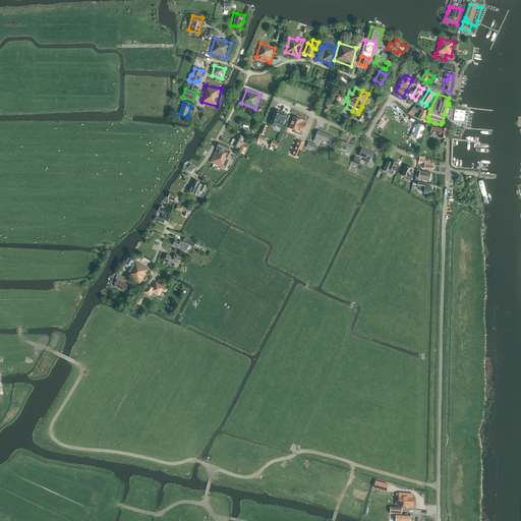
[(422,109),(418,118),(423,121),(427,112),(422,109)]
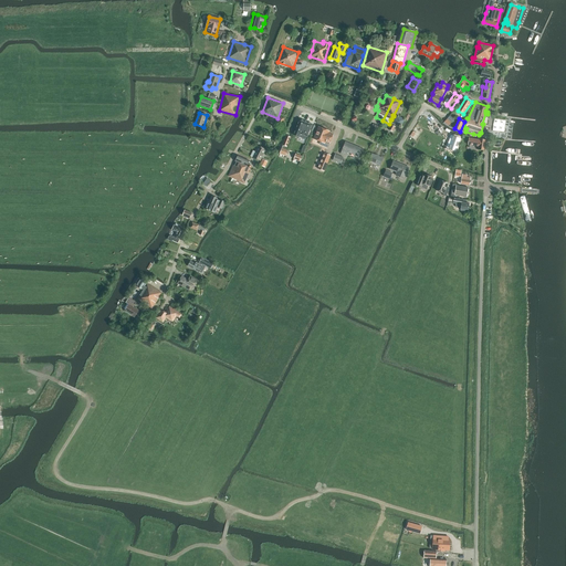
[(307,136),(312,124),(300,119),(294,135),(299,137),(299,136),(306,139),(307,136)]
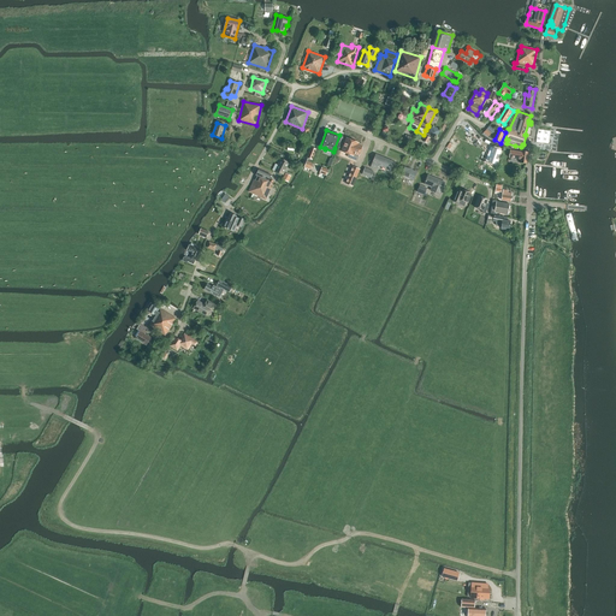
[(550,143),(550,130),(538,130),(537,142),(550,143)]
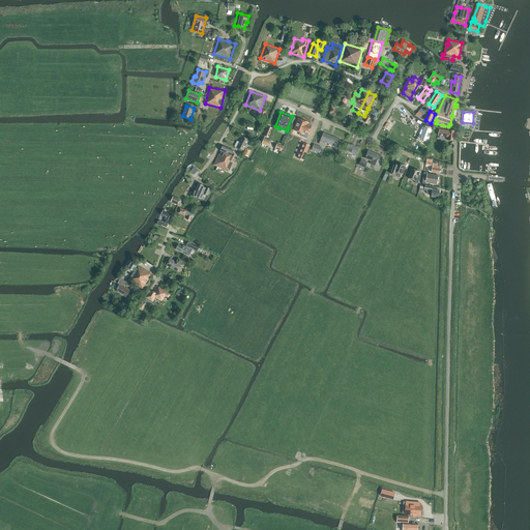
[(304,133),(308,135),(312,126),(307,124),(308,122),(298,118),(293,130),(303,135),(304,133)]
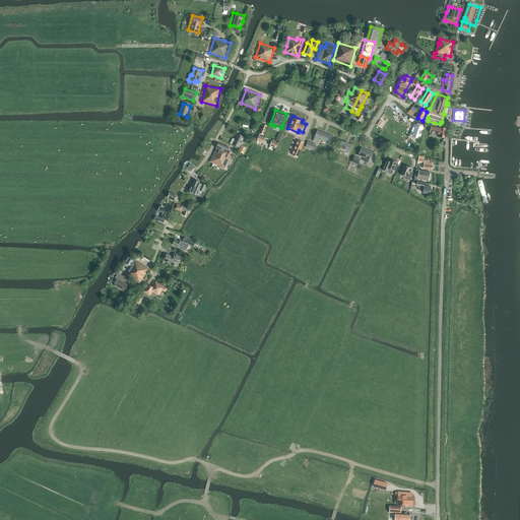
[(263,124),(259,133),(264,135),(267,126),(263,124)]
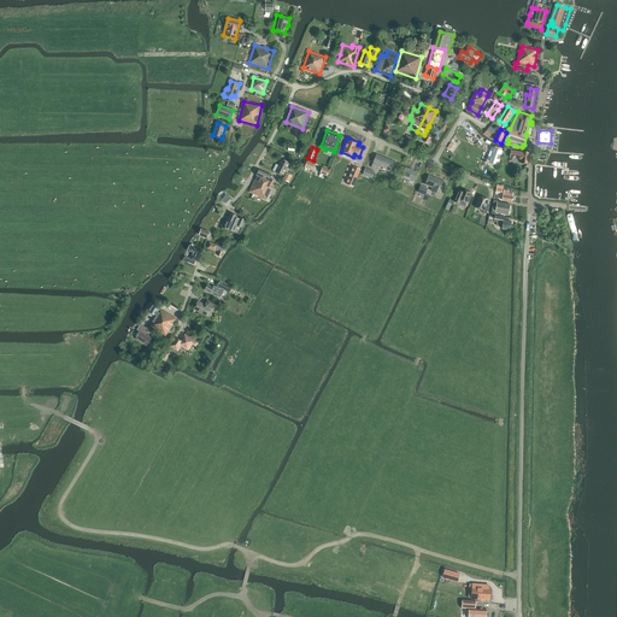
[(522,164),(528,164),(529,152),(524,151),(523,153),(511,152),(511,159),(523,160),(522,164)]
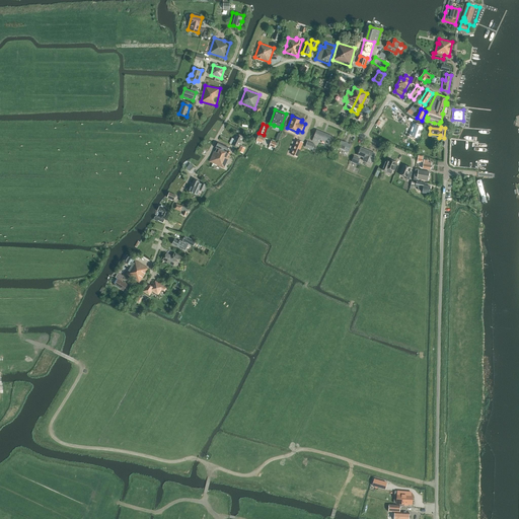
[(331,136),(316,130),(312,141),(317,143),(319,140),(329,144),(331,136)]
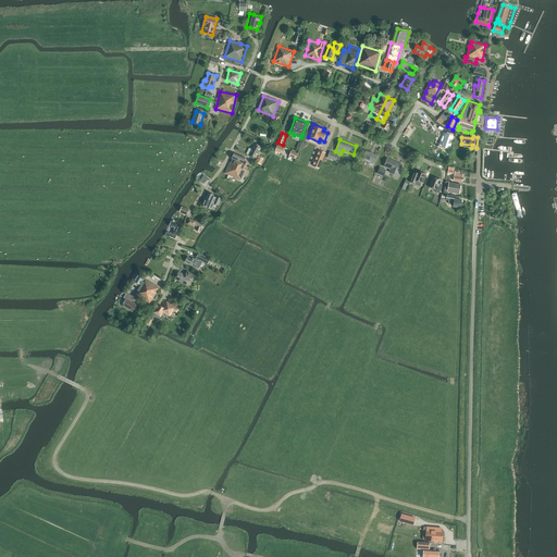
[(255,144),(249,155),(257,159),(262,147),(255,144)]
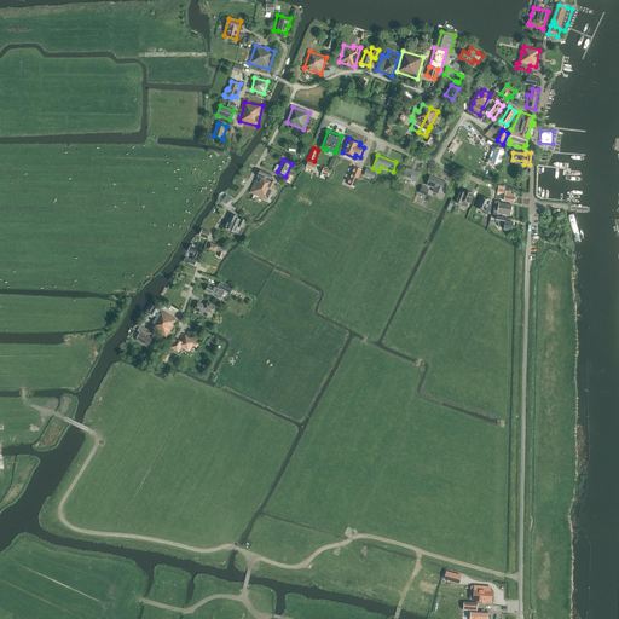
[(354,167),(347,184),(354,187),(362,171),(354,167)]
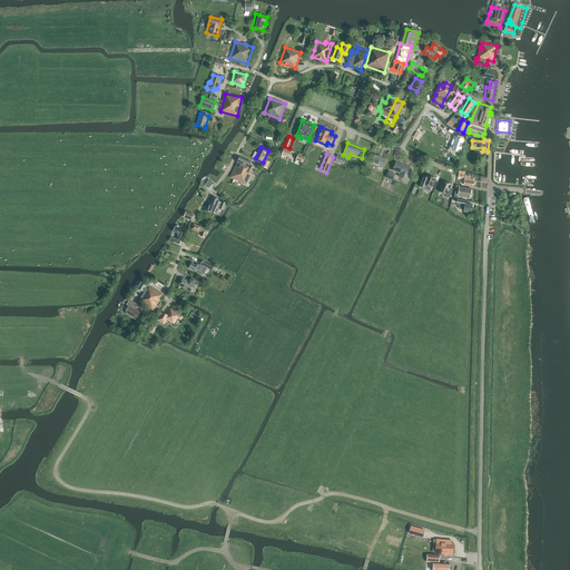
[(374,155),(372,163),(383,167),(386,159),(374,155)]
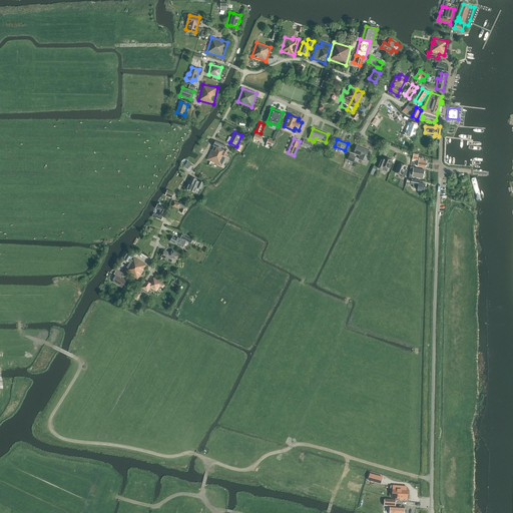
[(207,159),(221,166),(227,152),(223,151),(226,146),(215,141),(213,146),(214,147),(212,149),(207,159)]
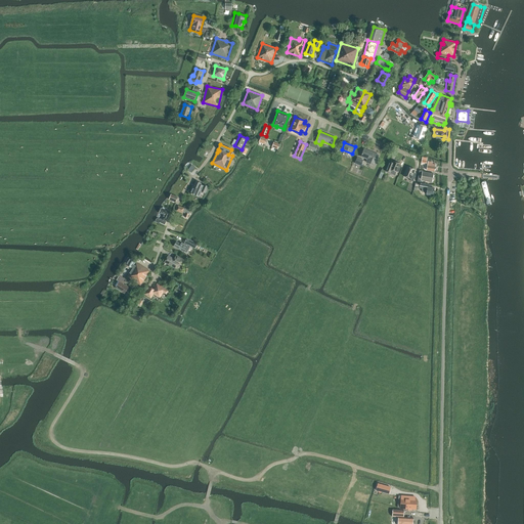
[(379,155),(364,149),(361,157),(368,160),(367,163),(372,164),(373,162),(376,163),(379,155)]
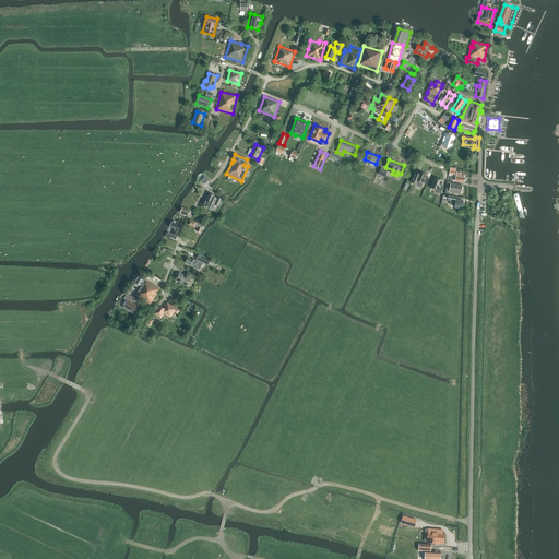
[(415,176),(412,182),(415,185),(421,187),(424,181),(426,182),(427,179),(425,178),(426,175),(420,171),(419,174),(416,173),(415,176)]
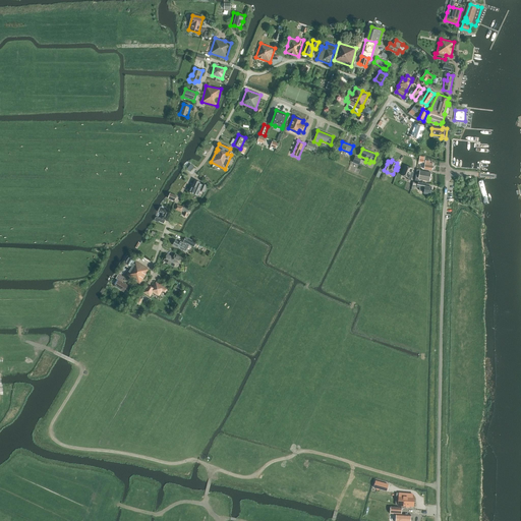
[(424,169),(432,170),(433,164),(429,163),(429,161),(425,161),(424,169)]
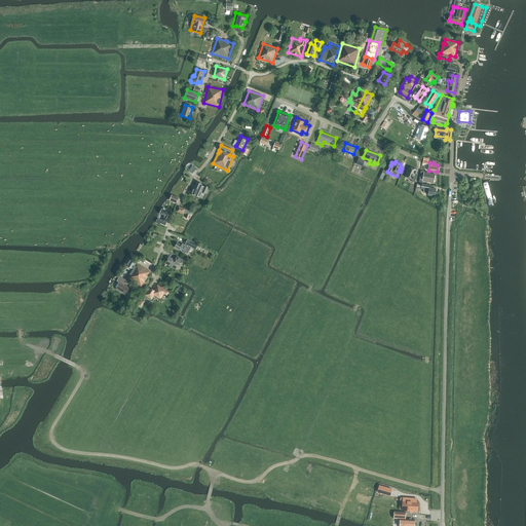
[(409,167),(405,177),(412,180),(411,181),(411,183),(415,184),(415,183),(414,182),(417,175),(415,174),(416,171),(409,167)]
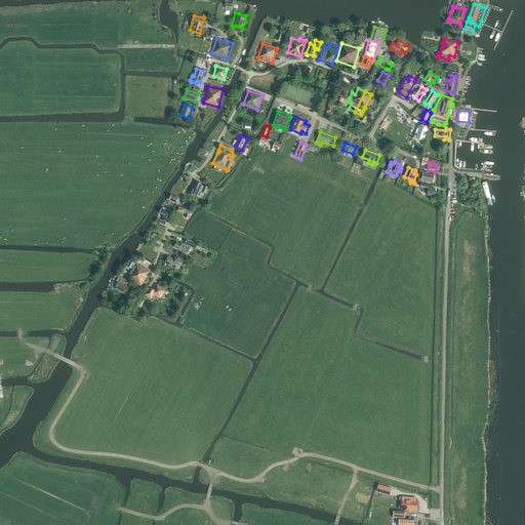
[(422,173),(418,173),(417,183),(421,183),(421,180),(433,183),(434,174),(422,172),(422,173)]
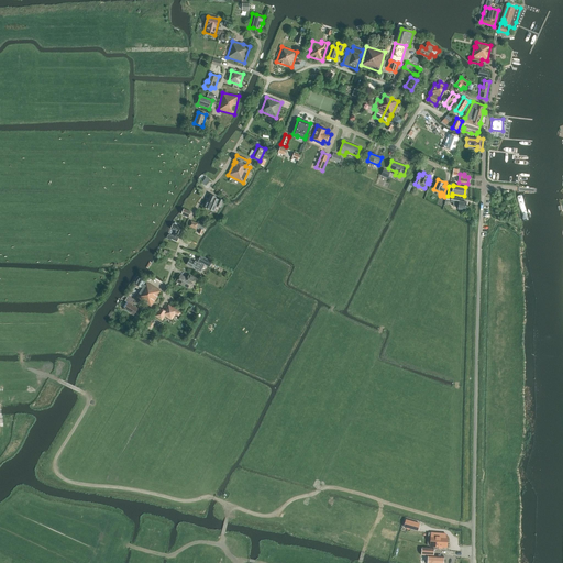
[(219,199),(216,198),(217,197),(210,195),(205,208),(210,210),(211,209),(214,210),(217,206),(221,208),(223,200),(219,198),(219,199)]
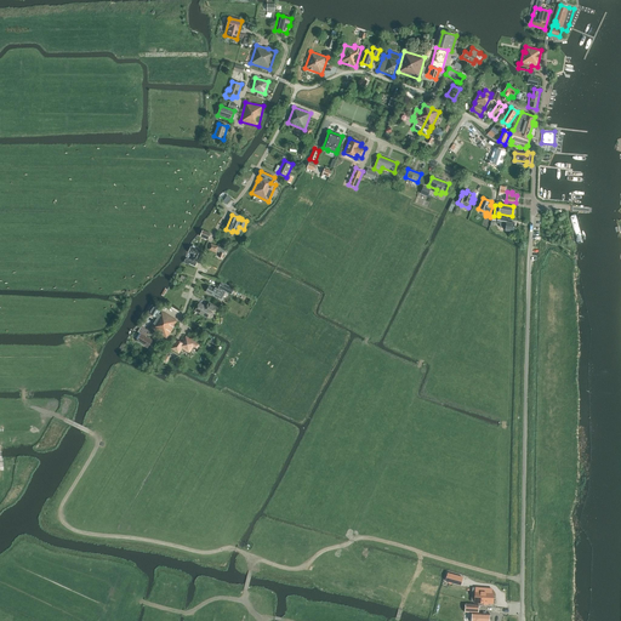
[(505,228),(505,231),(513,232),(514,223),(507,222),(508,218),(497,217),(497,220),(497,223),(500,223),(500,227),(505,228)]
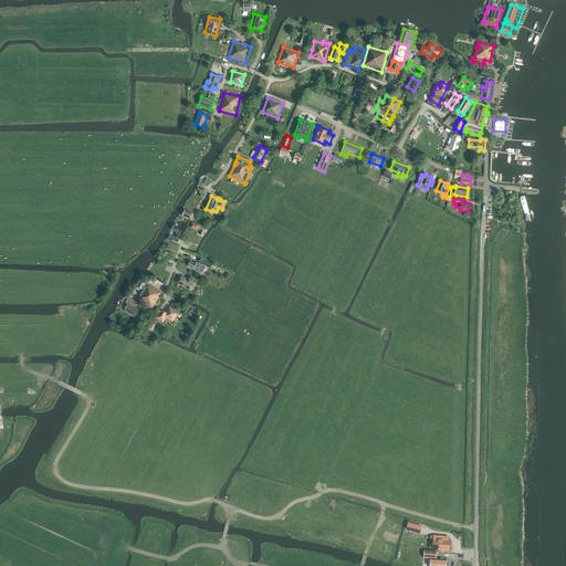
[(520,201),(526,220),(532,218),(525,199),(520,201)]
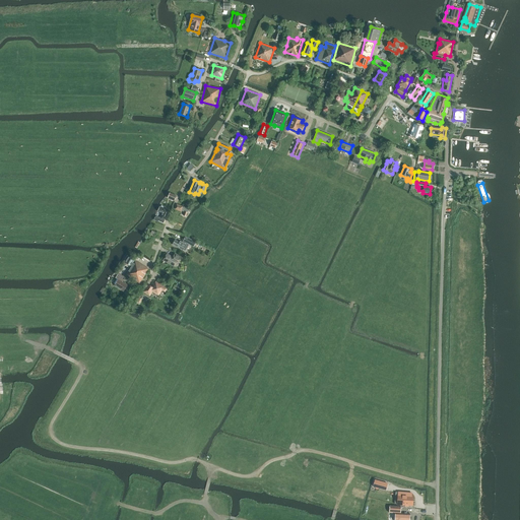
[(178,196),(170,193),(168,198),(176,201),(178,196)]
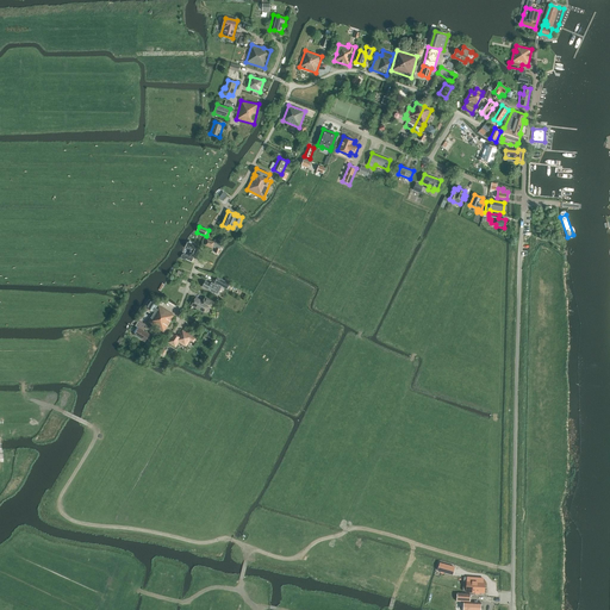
[(200,248),(187,242),(185,248),(190,250),(188,255),(186,255),(184,254),(182,255),(181,257),(182,259),(184,260),(186,259),(192,262),(194,257),(195,259),(200,248)]
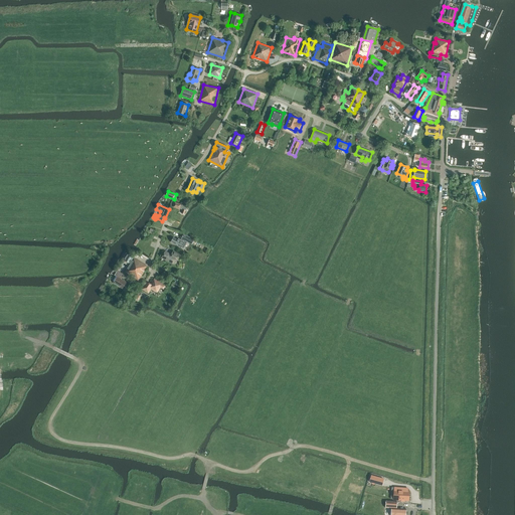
[(194,240),(183,234),(180,239),(178,238),(178,239),(173,237),(171,242),(183,249),(187,242),(191,244),(194,240)]
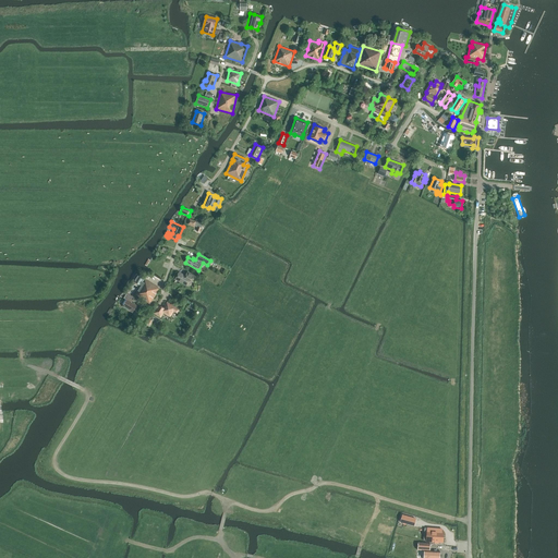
[(176,279),(186,286),(191,279),(192,280),(194,276),(189,273),(186,277),(179,273),(176,279)]
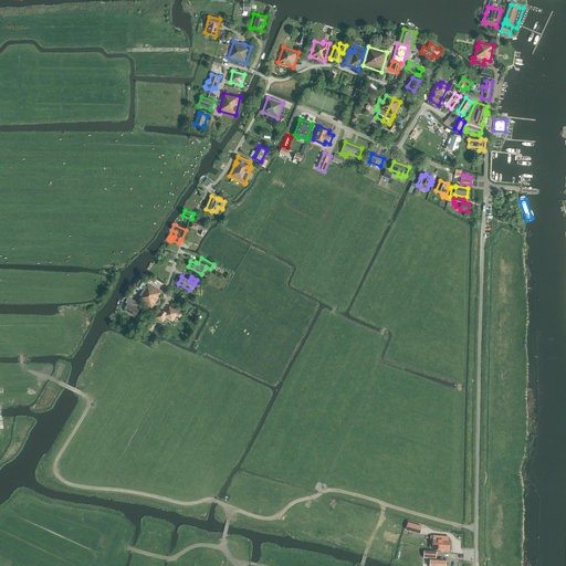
[(137,299),(153,308),(163,293),(147,283),(140,280),(137,285),(143,290),(137,299)]
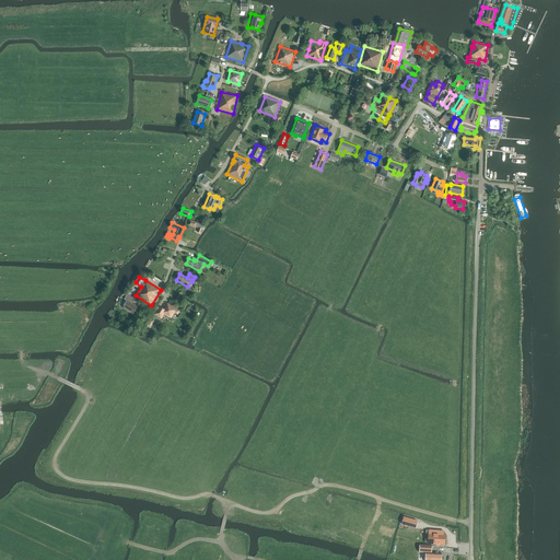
[(125,300),(126,301),(123,305),(124,306),(123,307),(133,314),(138,307),(132,303),(135,299),(127,294),(125,300)]
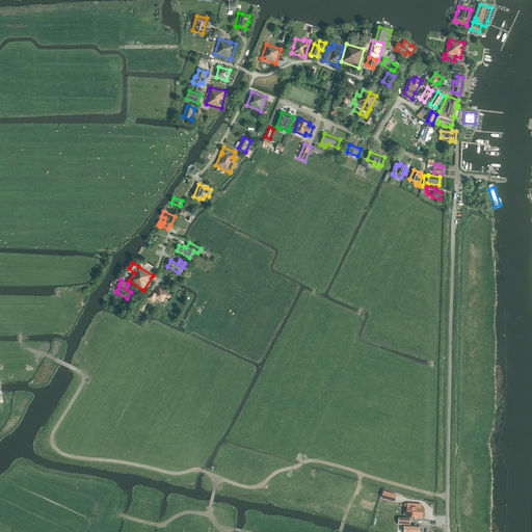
[(147,298),(153,302),(156,298),(162,302),(166,296),(168,298),(170,295),(159,289),(156,294),(151,291),(147,298)]
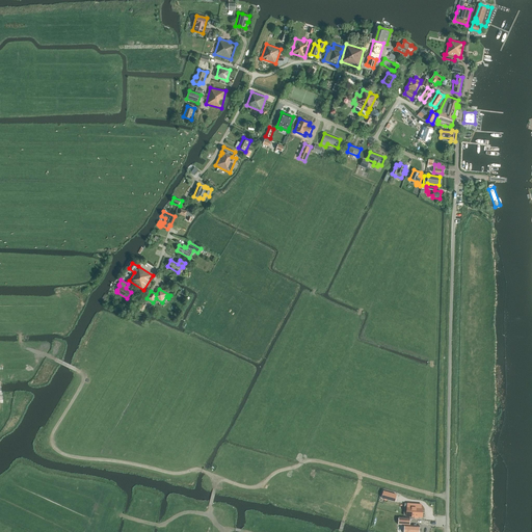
[(3,403),(16,403),(16,395),(12,395),(12,397),(3,396),(3,403)]
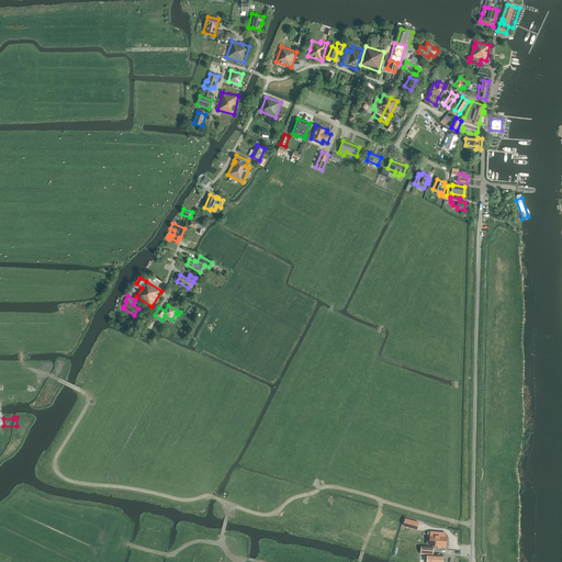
[(405,517),(403,525),(417,529),(419,521),(405,517)]
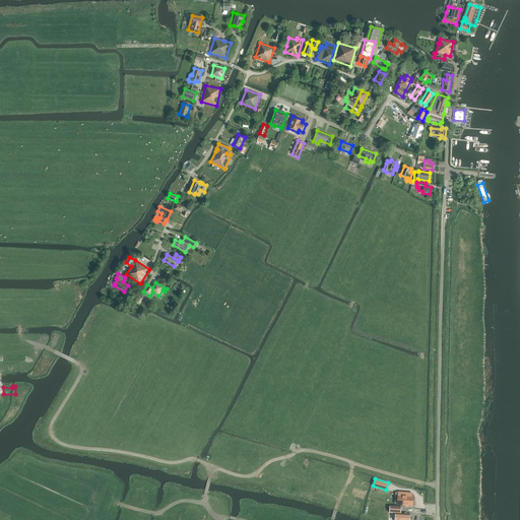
[(398,492),(398,493),(397,504),(412,506),(412,505),(413,496),(411,496),(411,494),(398,492)]
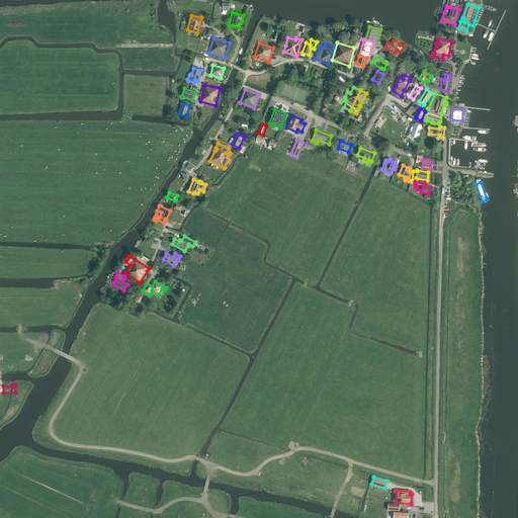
[(408,517),(408,513),(399,514),(399,507),(389,508),(389,514),(394,514),(394,517),(408,517)]
